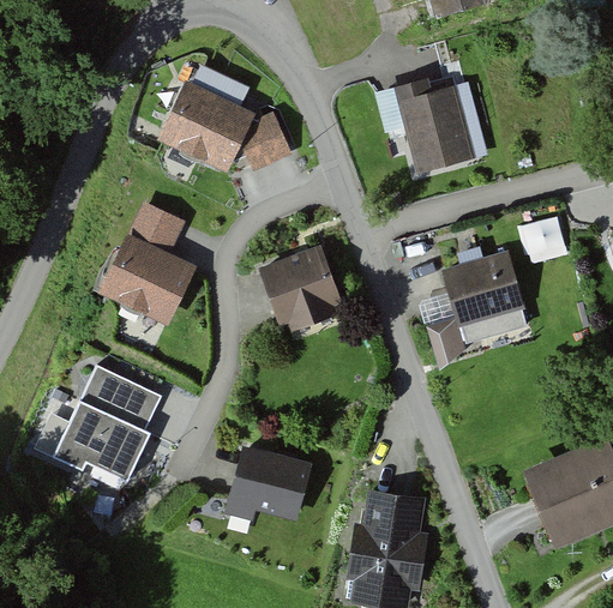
[(428,0),(434,18),(491,0),(428,0)]
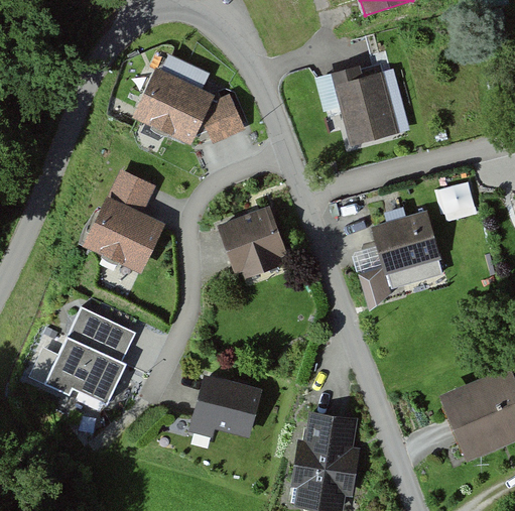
[(160,70),(155,68),(132,118),(191,146),(203,122),(213,143),(245,128),(229,93),(212,101),(215,96),(202,90),(210,73),(168,53),(160,70)]
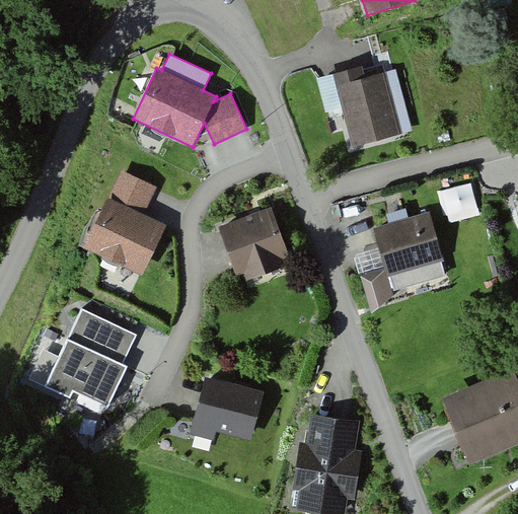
[(383,60),(334,73),(353,146),(402,133),(383,60)]
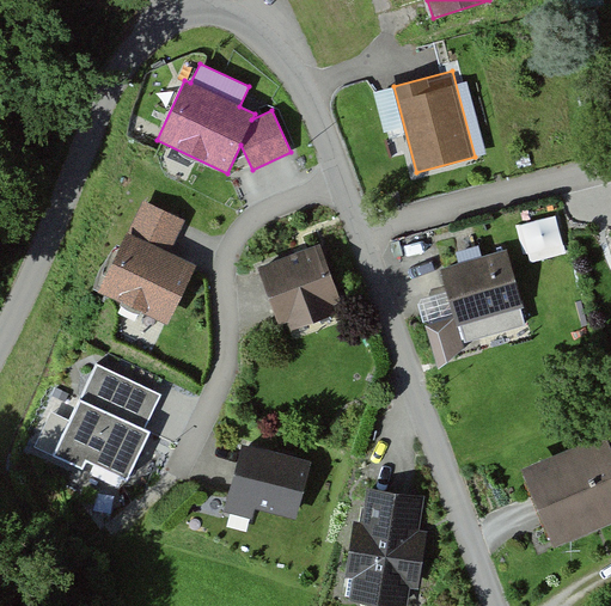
[(185,218),(142,197),(98,292),(167,325),(197,264),(169,251),(185,218)]
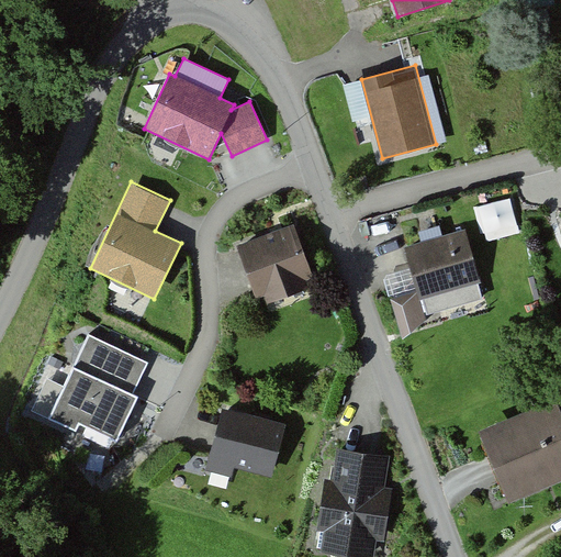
[(293,223),(236,245),(255,296),(265,292),(268,301),(309,286),(306,279),(313,276),(293,223)]
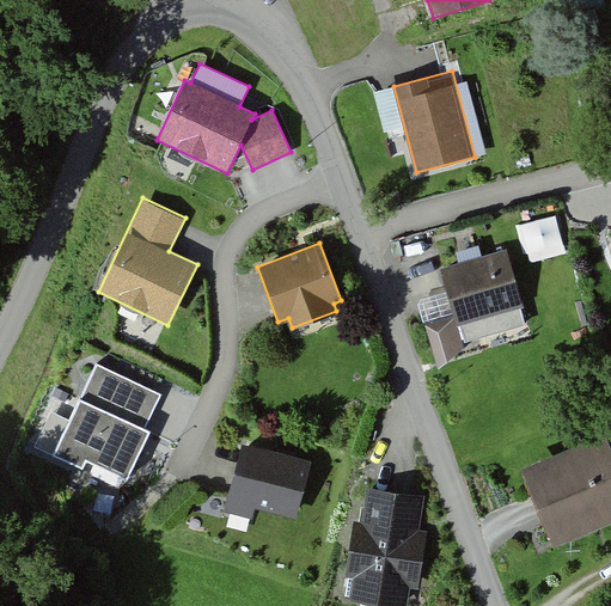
[(506,248),(439,268),(453,316),(456,325),(523,305),(506,248)]
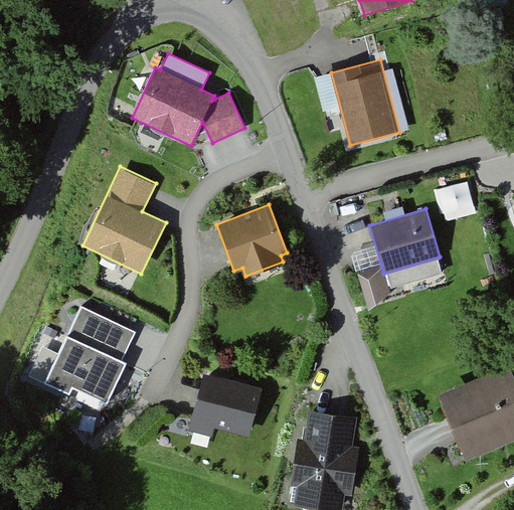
[(383,274),(381,266),(357,272),(367,309),(389,291),(383,274)]
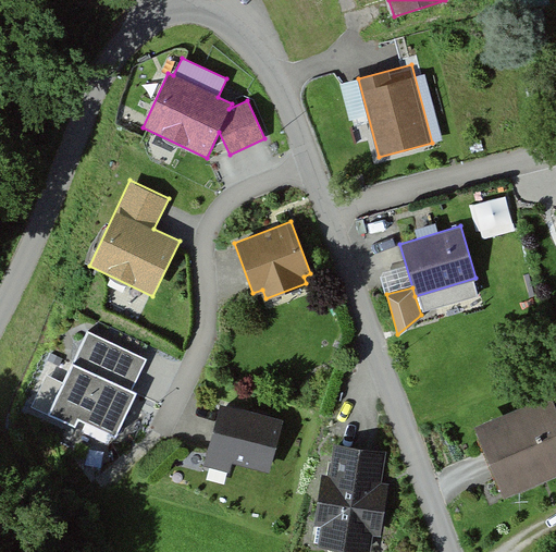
[(145,357),(87,331),(50,414),(73,425),(76,418),(115,436),(134,394),(130,391),(145,357)]
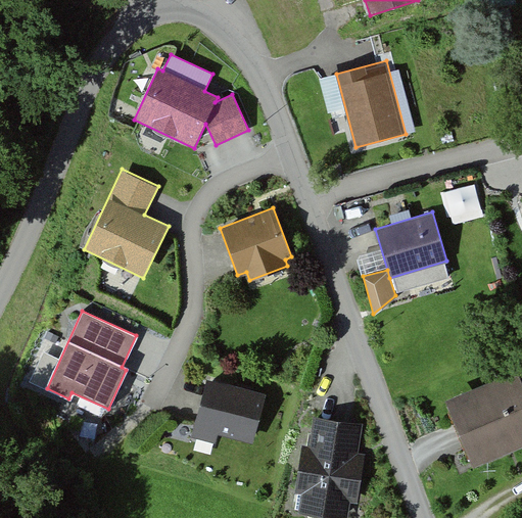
[(521,382),(517,372),(445,402),(472,467),(521,445),(521,382)]
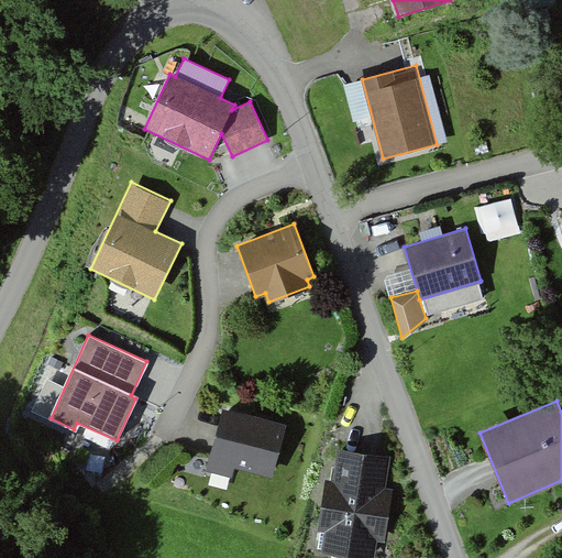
[(285,424),(220,407),(205,469),(232,477),(234,467),(272,476),(285,424)]
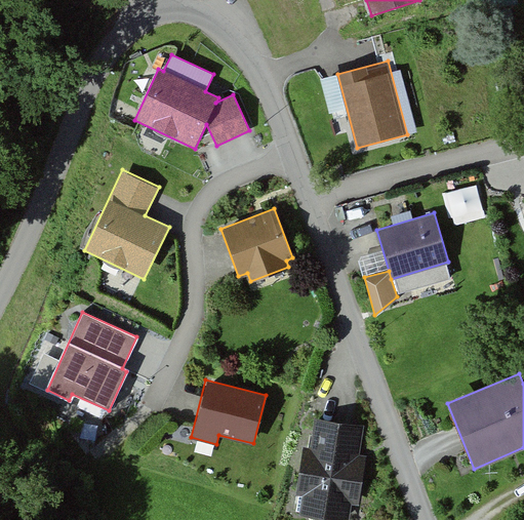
[(365,422),(313,414),(308,446),(303,445),(295,491),(304,493),(300,513),(347,519),(350,501),(359,502),(366,452),(360,452),(365,422)]
